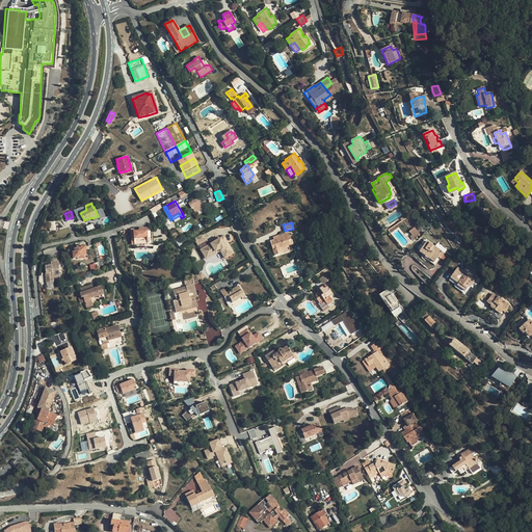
[(418,237),(420,235),(415,228),(411,230),(418,237)]
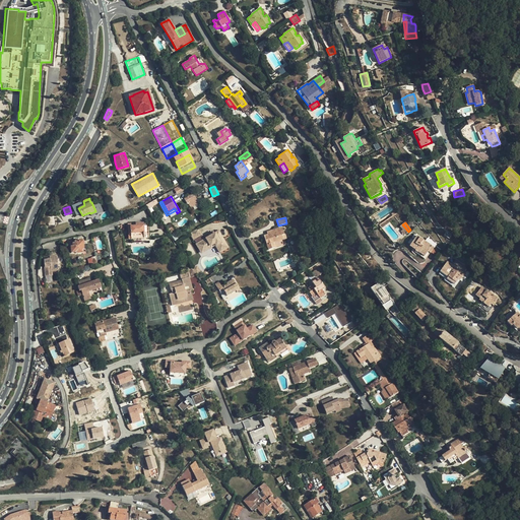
[(128,239),(144,238),(143,226),(143,223),(130,224),(130,233),(128,233),(128,239)]
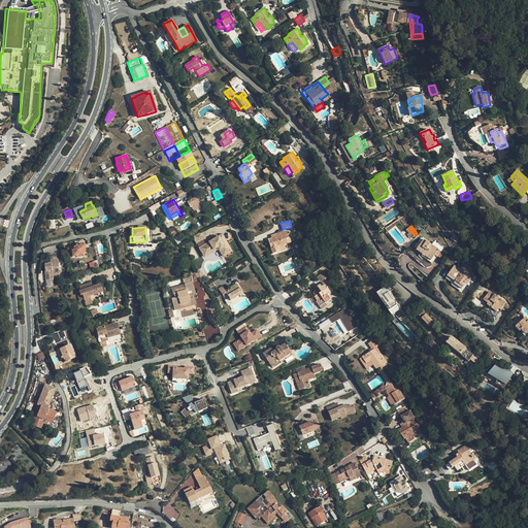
[(202,227),(194,233),(198,239),(201,243),(200,243),(204,250),(208,246),(209,248),(219,241),(220,243),(225,252),(233,246),(223,230),(219,232),(215,235),(208,239),(206,234),(202,227)]
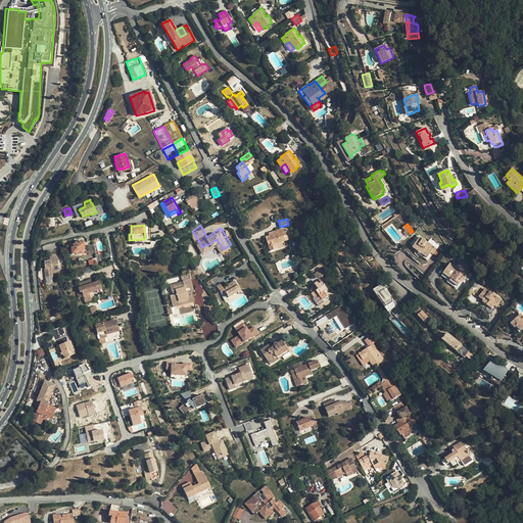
[(271,241),(267,242),(270,251),(278,249),(276,244),(282,242),(288,240),(287,236),(286,236),(284,231),(282,232),(281,229),(269,233),(270,236),(271,241)]
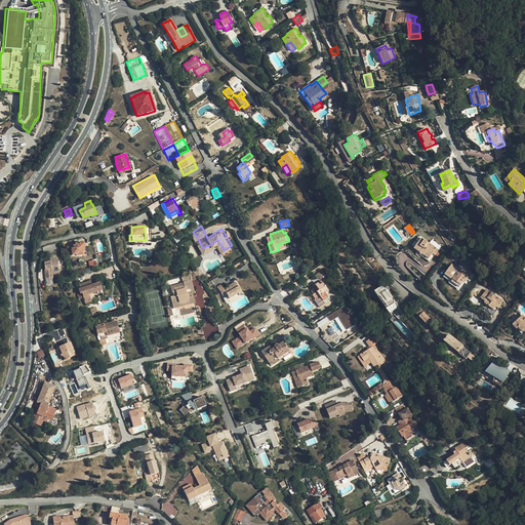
[(414,248),(419,253),(430,258),(433,253),(436,248),(418,236),(415,240),(418,242),(414,248)]
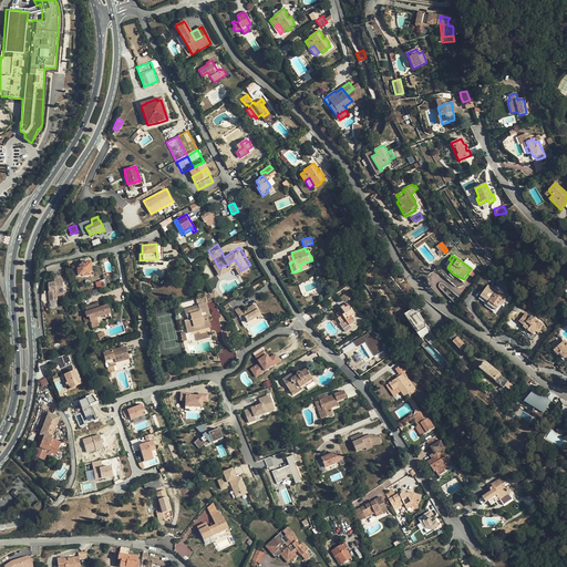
[(222,271),(236,261),(235,259),(225,266),(224,265),(219,268),(222,271)]
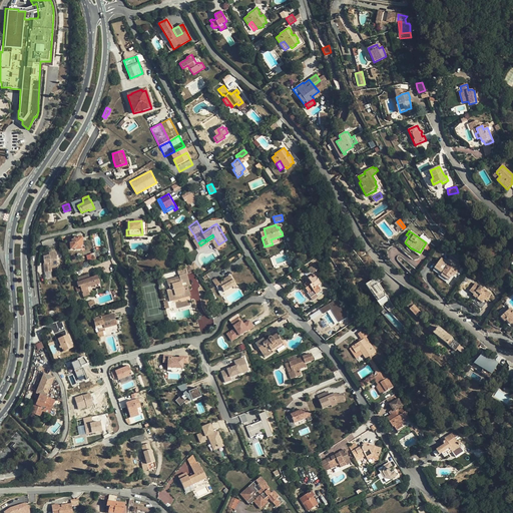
[(80,246),(82,245),(85,246),(84,239),(82,240),(81,237),(78,237),(74,238),(74,240),(71,240),(71,243),(70,244),(70,249),(75,249),(81,249),(80,246)]
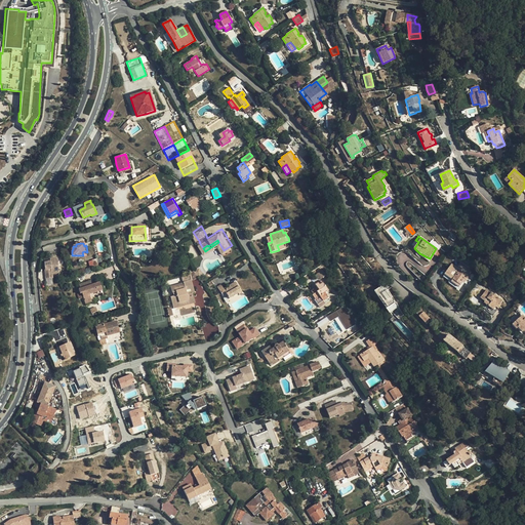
[(430,261),(435,255),(433,253),(430,258),(419,253),(418,254),(430,261)]
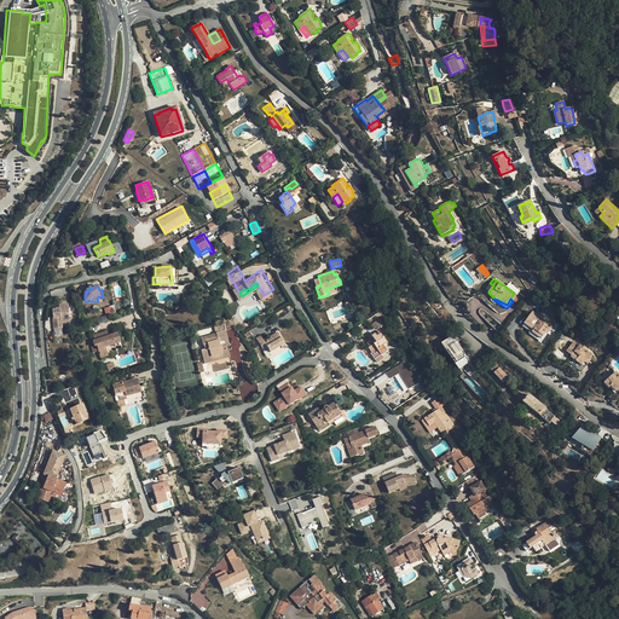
[(56,318),(61,328),(61,325),(61,323),(68,322),(67,305),(58,306),(58,310),(51,310),(52,319),(56,318)]
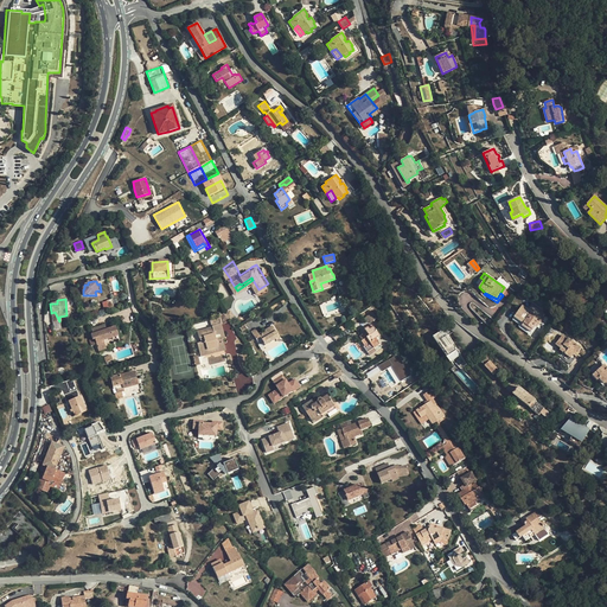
[(537,323),(541,318),(535,313),(534,314),(522,306),(515,317),(515,318),(524,323),(522,325),(531,332),(536,325),(532,323),(535,320),(537,323)]
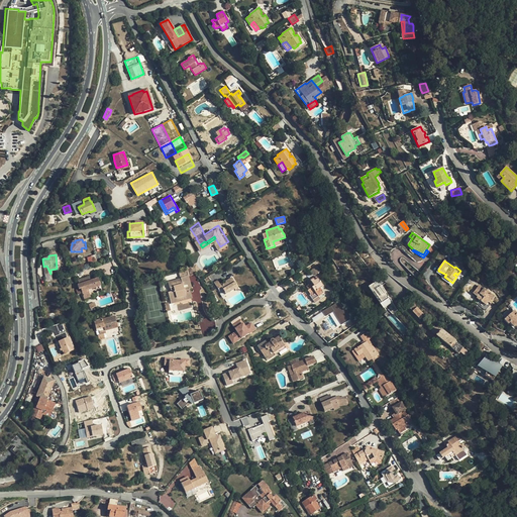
[(321,271),(318,266),(312,269),(316,275),(321,271)]
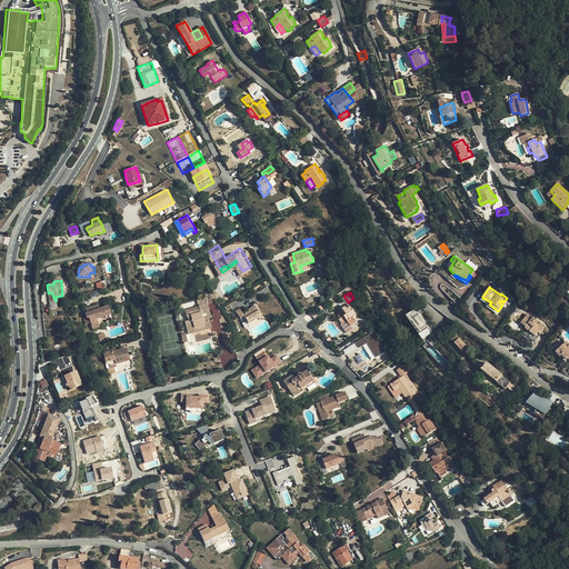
[(216,293),(210,297),(215,302),(220,299),(216,293)]
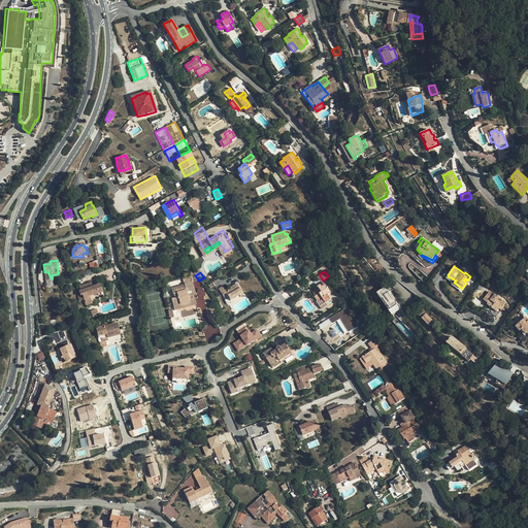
[(195,275),(195,274),(190,275),(192,284),(200,282),(199,281),(195,275)]
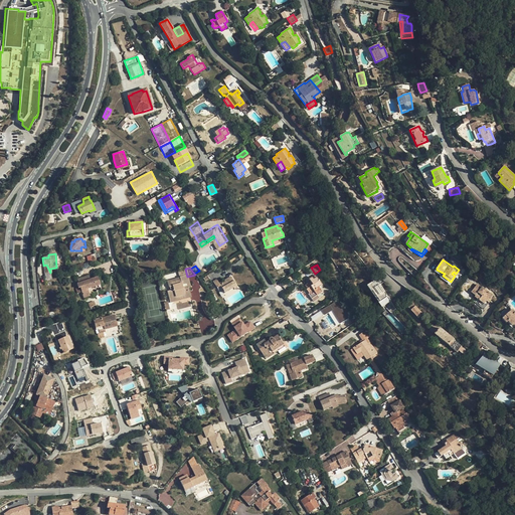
[(452,283),(451,282),(443,276),(445,274),(437,270),(436,272),(441,275),(440,277),(441,278),(451,285),(452,283)]
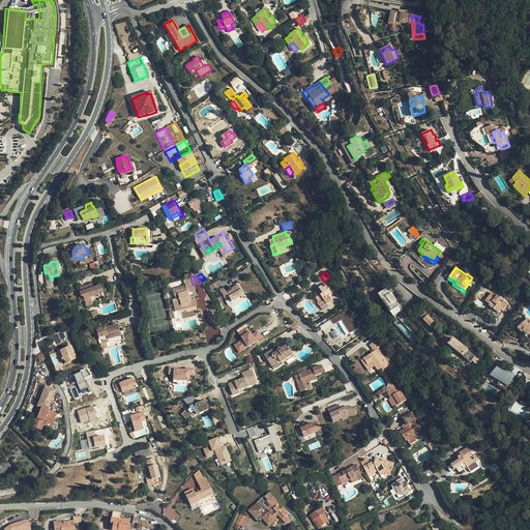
[(218,281),(213,284),(215,288),(217,290),(223,287),(218,281)]
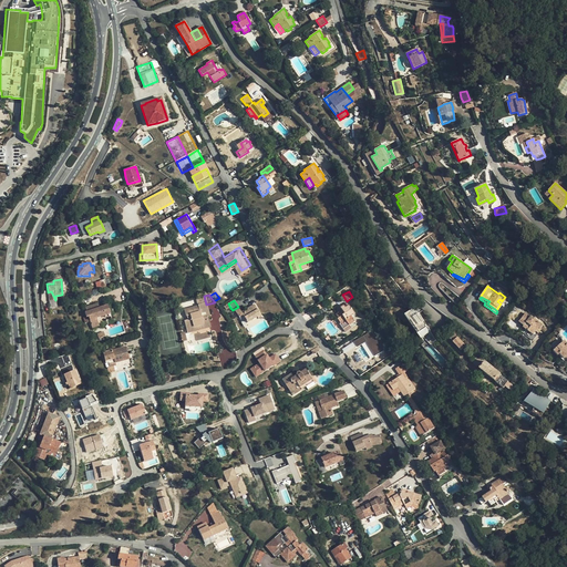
[(110,313),(107,306),(100,308),(98,303),(91,306),(91,307),(89,308),(89,307),(85,308),(86,312),(84,313),(86,317),(89,317),(92,328),(99,326),(96,318),(110,313)]
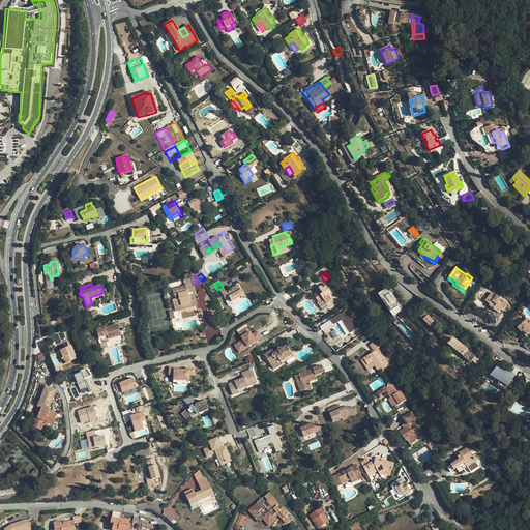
[(318,288),(320,290),(320,291),(317,293),(316,292),(315,293),(317,297),(316,298),(319,302),(323,299),(326,303),(331,300),(328,296),(326,292),(329,289),(326,285),(324,284),(318,288)]
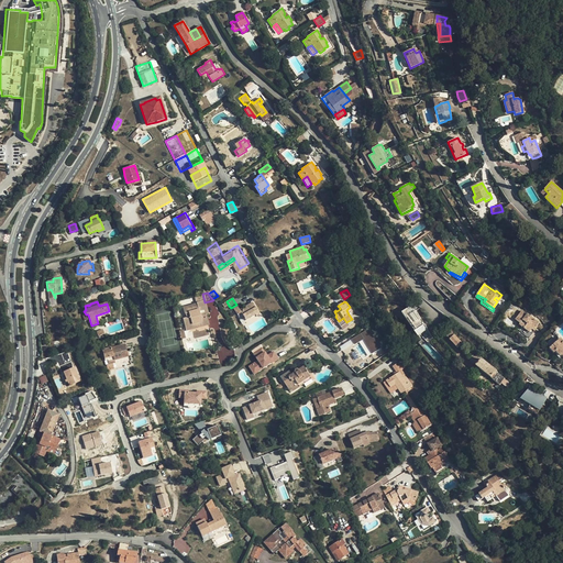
[(184,321),(186,329),(197,326),(198,328),(209,324),(207,317),(201,318),(200,315),(200,313),(203,312),(207,311),(205,302),(197,305),(197,306),(184,310),(185,316),(186,316),(187,320),(184,321)]
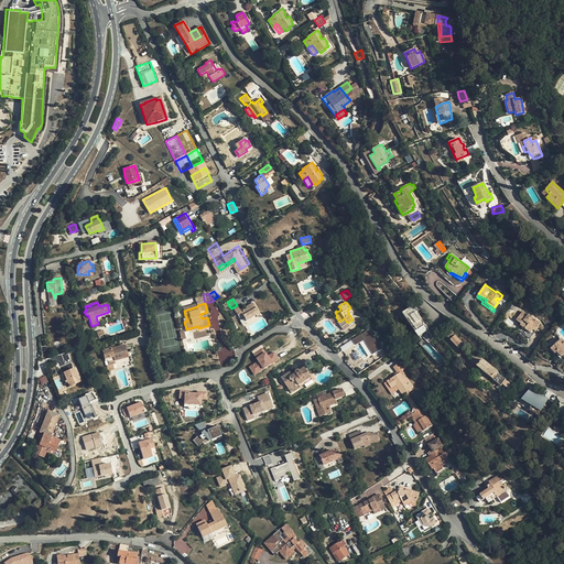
[(240,312),(240,311),(237,306),(234,308),(238,315),(241,313),(245,318),(243,318),(246,322),(256,315),(257,316),(260,314),(253,303),(247,306),(247,307),(240,312)]
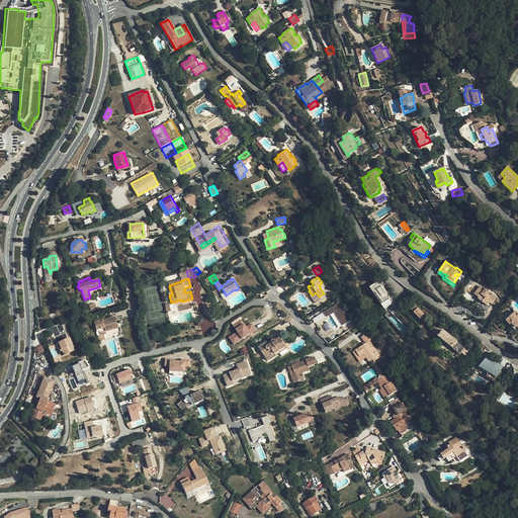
[(378,280),(369,287),(384,309),(393,303),(378,280)]
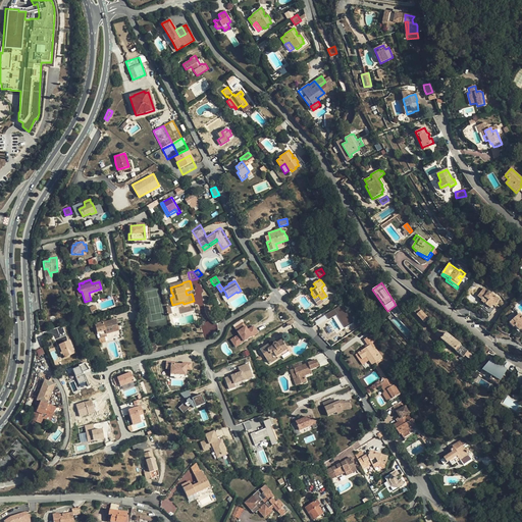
[(498,302),(500,299),(488,291),(488,292),(484,289),(478,296),(482,300),(487,303),(486,304),(484,307),(491,312),(493,310),(490,308),(493,305),(496,307),(499,303),(498,302)]
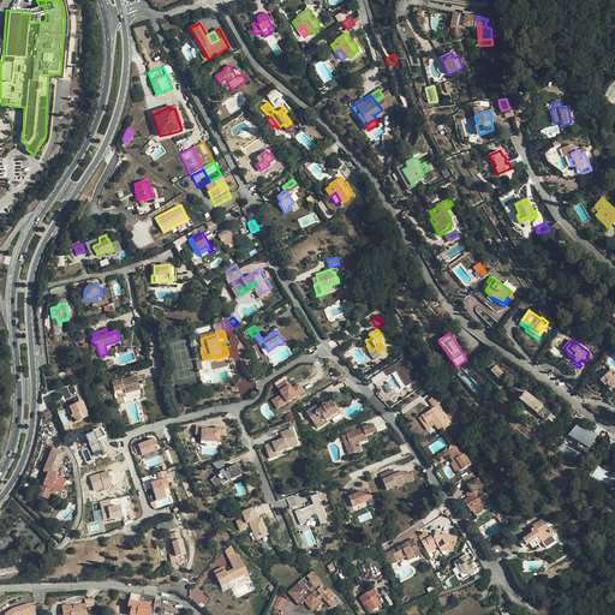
[(490,356),(487,358),(490,363),(488,366),(500,380),(505,375),(493,362),(494,360),(490,356)]
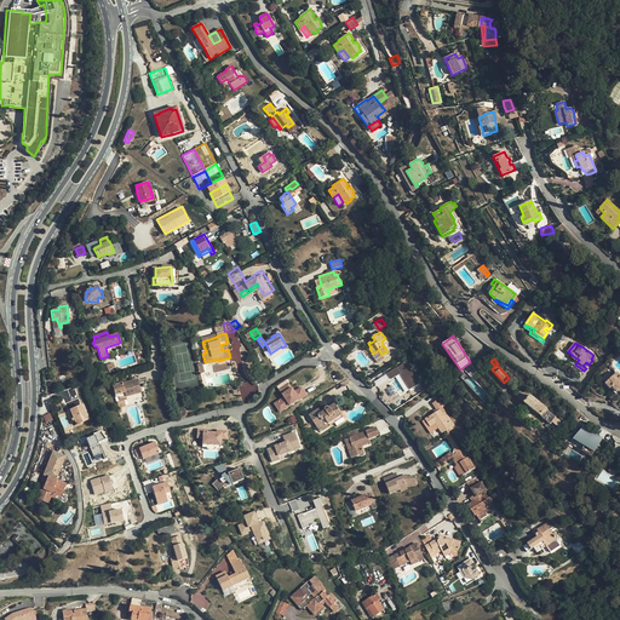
[(407,361),(386,373),(390,379),(399,374),(408,390),(419,384),(407,361)]
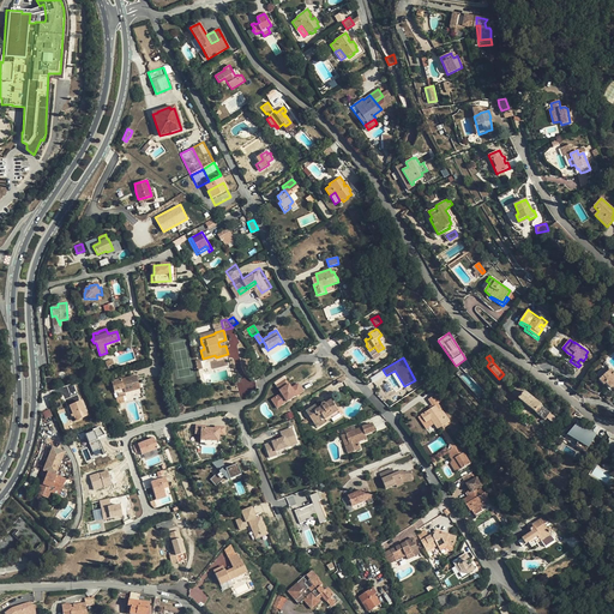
[(611,389),(612,387),(613,385),(613,372),(611,369),(601,378),(606,384),(611,389)]
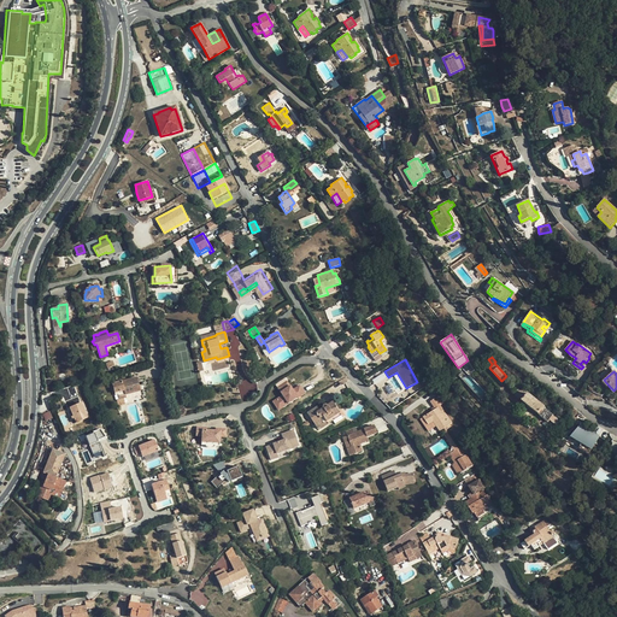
[(385,372),(372,378),(375,383),(387,377),(385,372)]
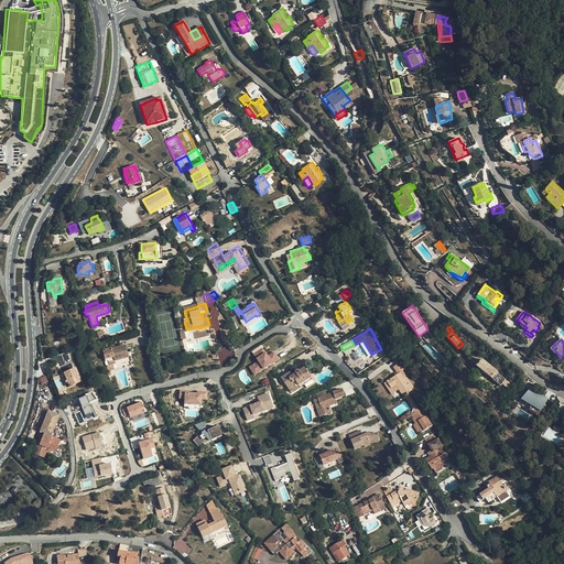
[(251,351),(258,360),(248,367),(253,376),(280,359),(274,350),(268,355),(261,345),(251,351)]
